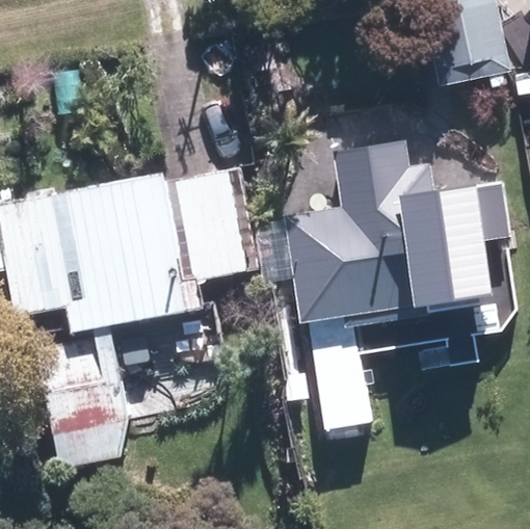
[(421,0),(439,86),(511,71),(496,0),(421,0)]
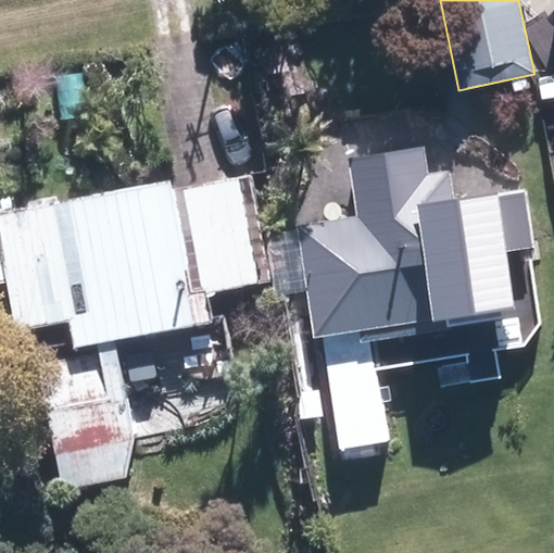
[(298,224),(315,337),(514,309),(505,250),(533,246),(526,191),(452,203),(448,171),(429,174),(425,148),(348,160),(356,215),(298,224)]
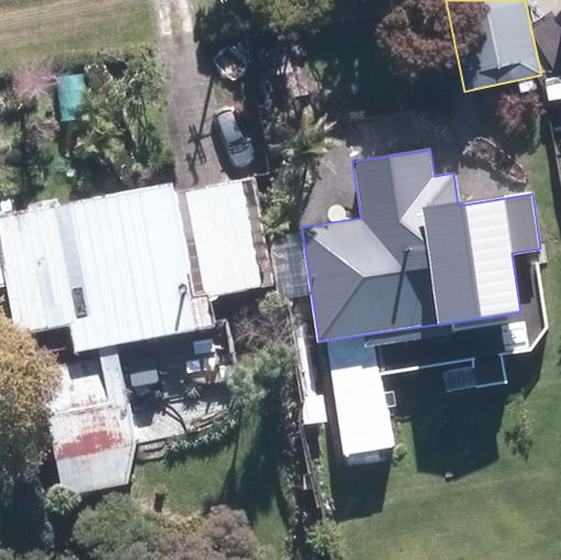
[(0,213),(0,248),(17,336),(43,331),(65,446),(120,436),(102,348),(215,327),(210,300),(275,287),(255,177),(176,193),(174,180),(0,213)]
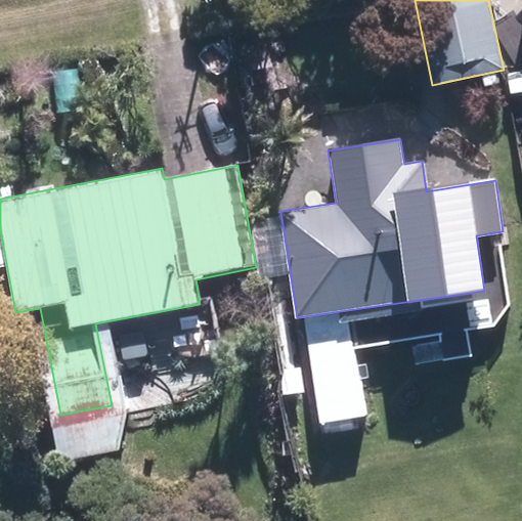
[(306,332),(320,423),(364,416),(350,324),(306,332)]
